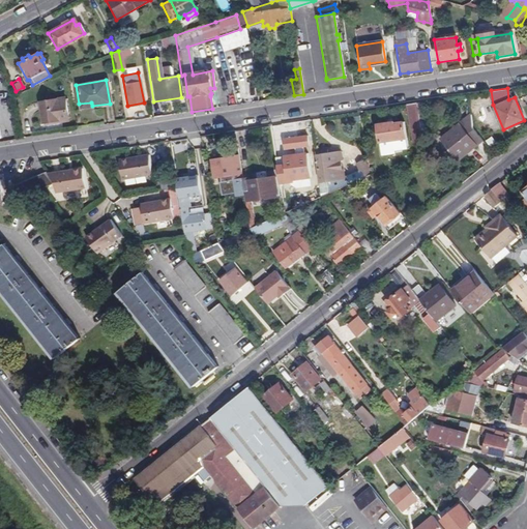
[(64,99),(38,103),(41,122),(58,120),(58,121),(67,120),(64,99)]
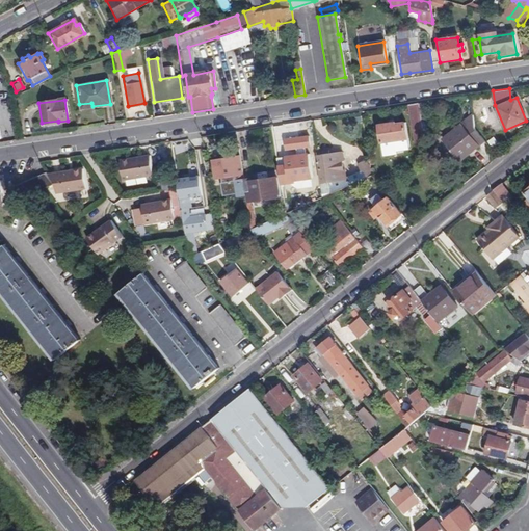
[(421,122),(425,122),(423,113),(427,113),(425,101),(418,103),(421,122)]
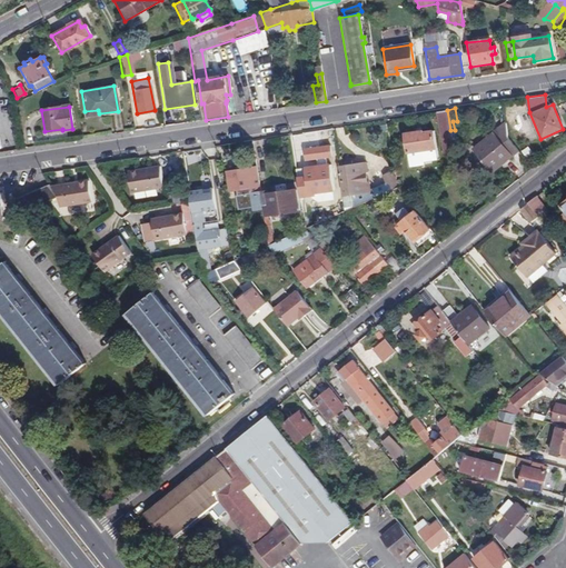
[(437,111),(440,131),(450,130),(447,110),(437,111)]
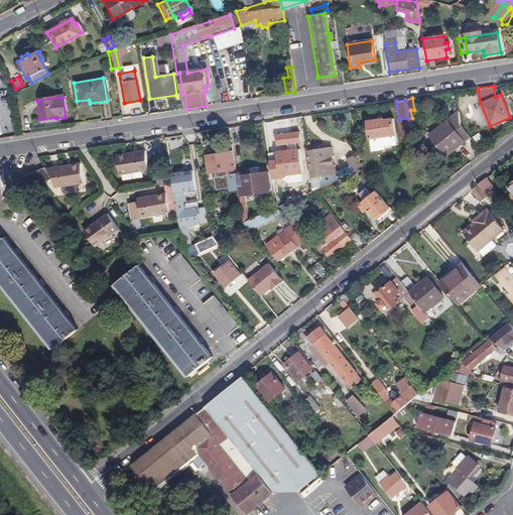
[(476,111),(467,114),(470,121),(479,118),(476,111)]
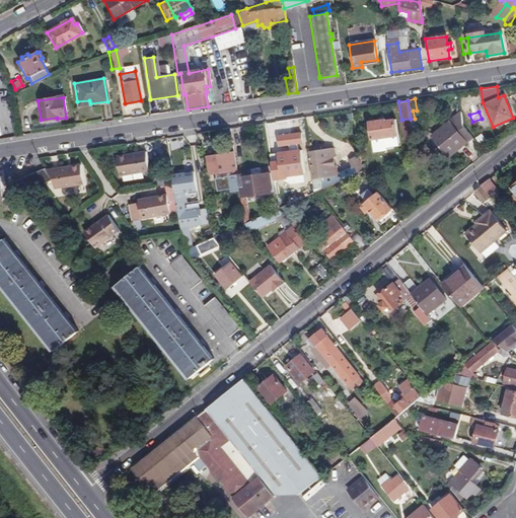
[(439,161),(470,136),(462,126),(460,113),(431,136),(442,149),(434,155),(439,161)]
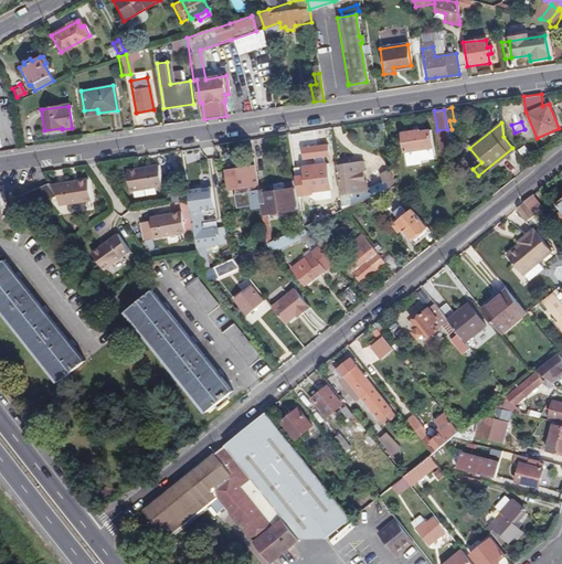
[(443,162),(452,161),(447,129),(437,130),(443,162)]
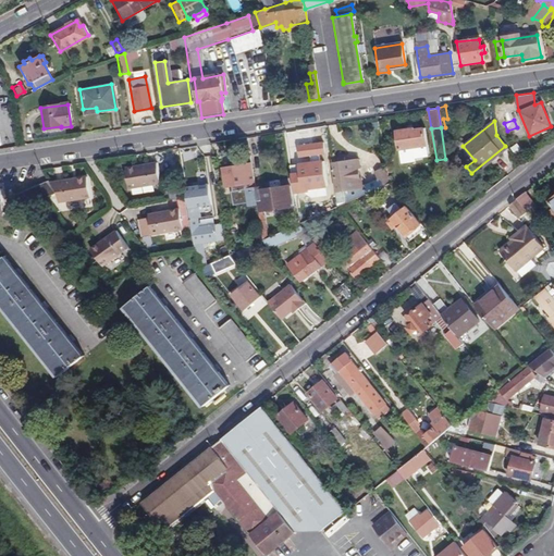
[(397,134),(399,149),(428,145),(426,131),(415,133),(415,131),(397,134)]
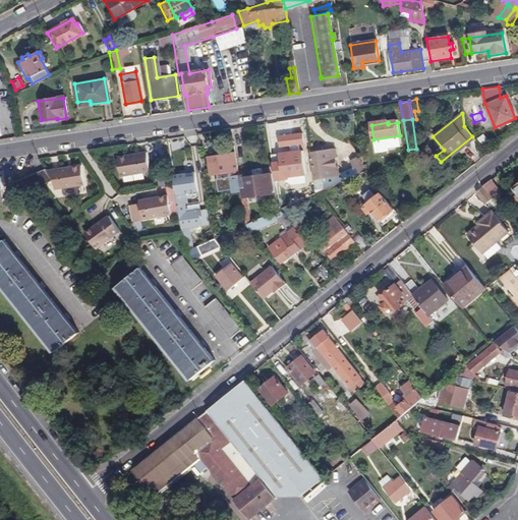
[(231,146),(229,128),(222,129),(225,146),(231,146)]
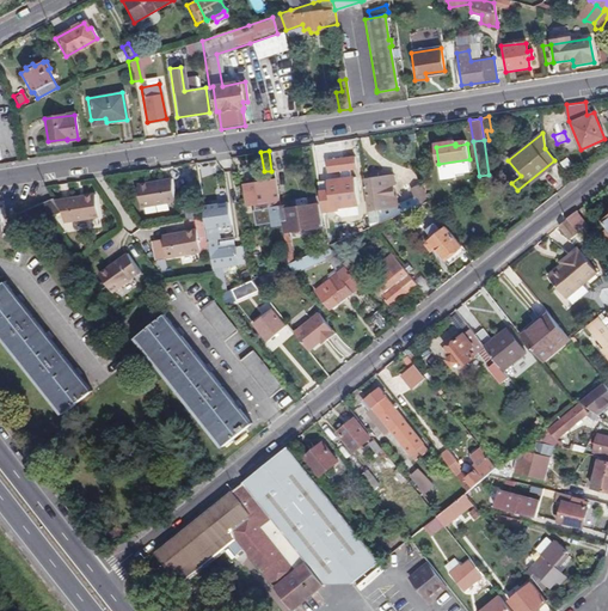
[(347,169),(354,167),(351,156),(323,159),(324,171),(337,170),(338,177),(314,179),(319,212),(335,211),(335,208),(356,205),(352,176),(348,177),(347,169)]
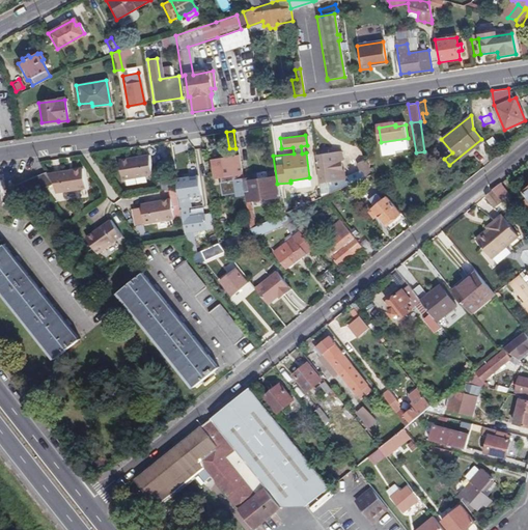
[(329,180),(330,193),(363,178),(360,171),(343,177),(339,151),(328,154),(328,149),(316,151),(321,182),(329,180)]
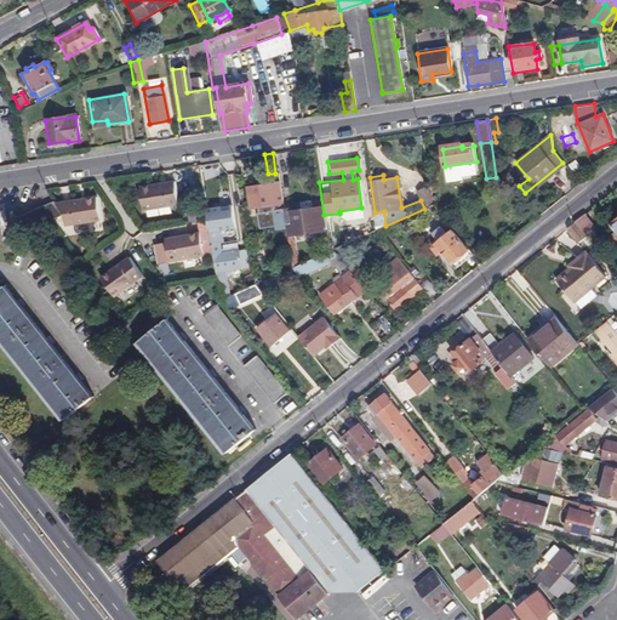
[(177,204),(176,193),(175,181),(140,187),(143,209),(177,204)]
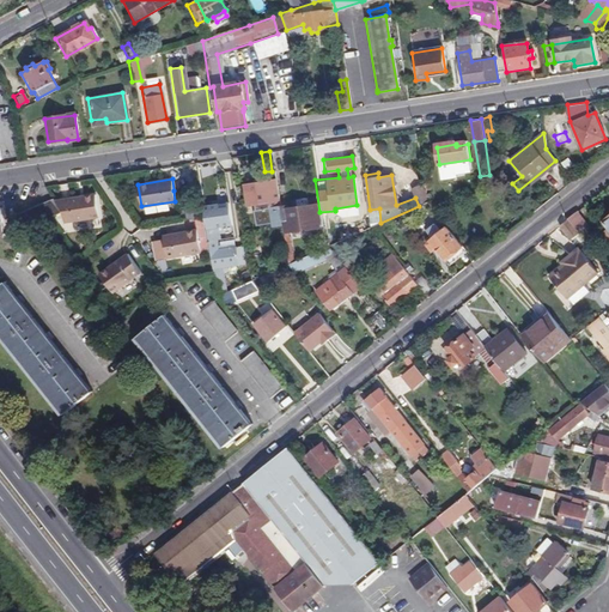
[(253,206),(254,211),(254,212),(251,212),(253,224),(268,222),(269,229),(282,228),(280,211),(279,201),(275,181),(243,186),(247,206),(253,206)]
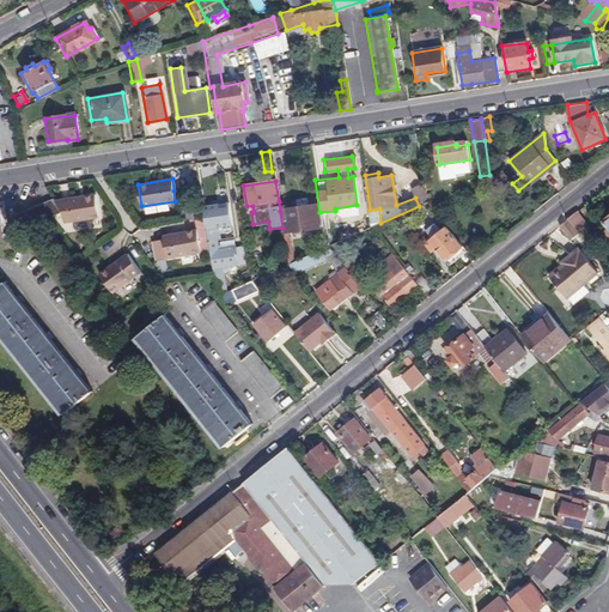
[(415,198),(419,206),(427,203),(422,185),(413,188),(415,198)]
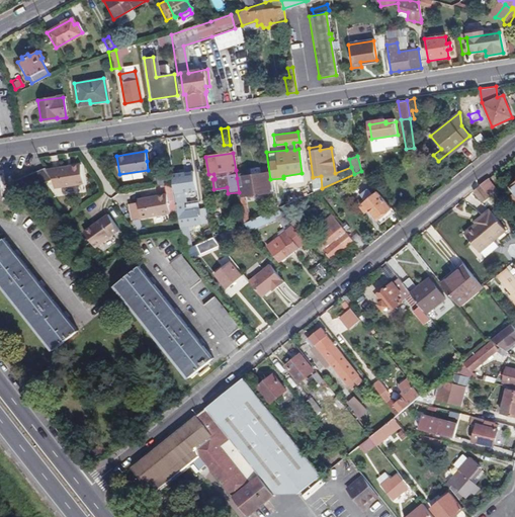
[(149,164),(150,173),(164,172),(163,163),(149,164)]
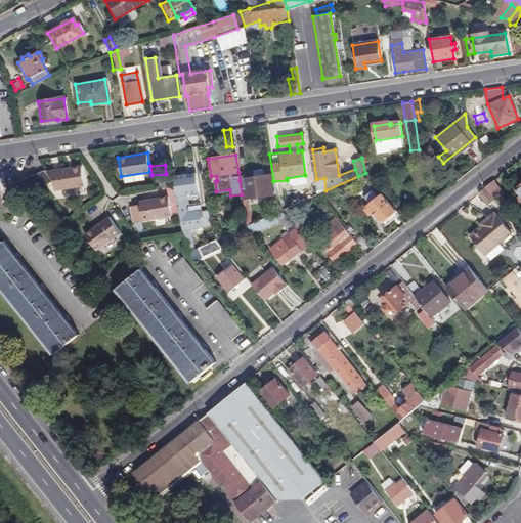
[(53,179),(54,189),(84,184),(81,166),(47,171),(53,179)]
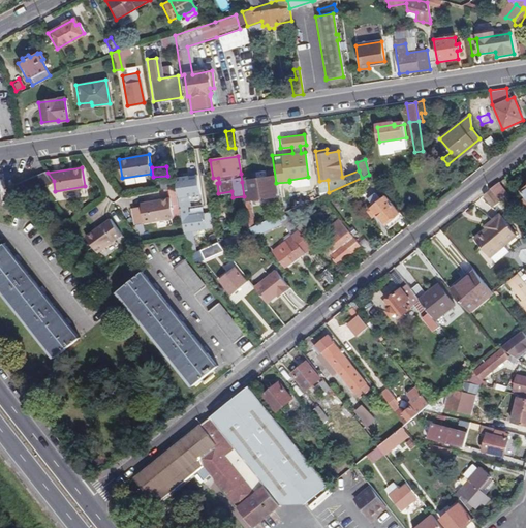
[(45,171),(14,183),(20,195),(40,186),(54,181),(48,173),(45,171)]
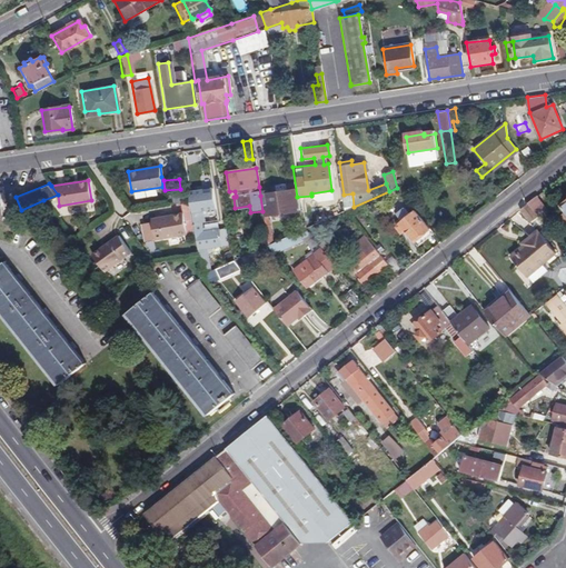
[(186,192),(190,223),(198,222),(201,222),(199,211),(212,209),(209,188),(186,192)]
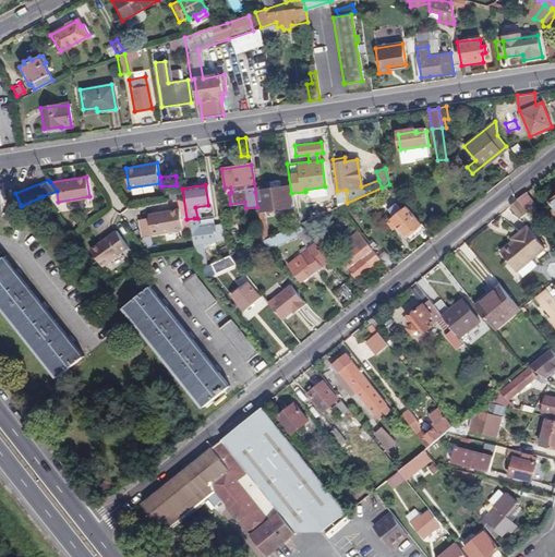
[(257,207),(263,240),(291,227),(299,225),(298,218),(268,231),(265,215),(263,215),(262,210),(292,206),(289,186),(255,192),(257,207)]
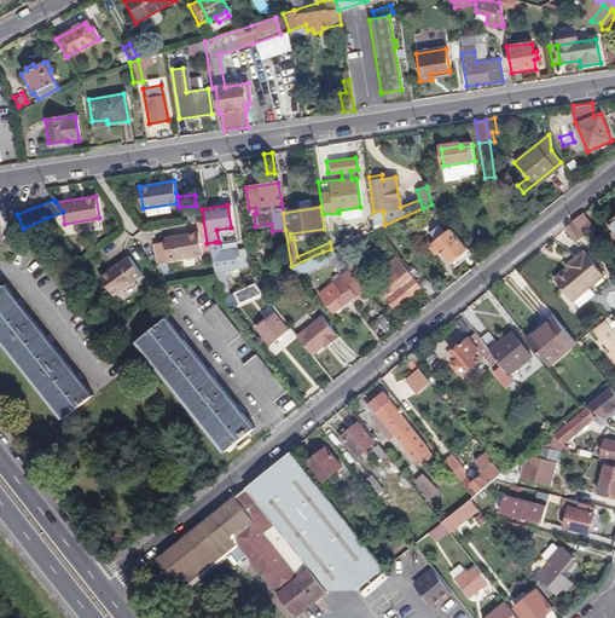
[(584,236),(585,237),(596,229),(582,213),(572,221),(584,236)]
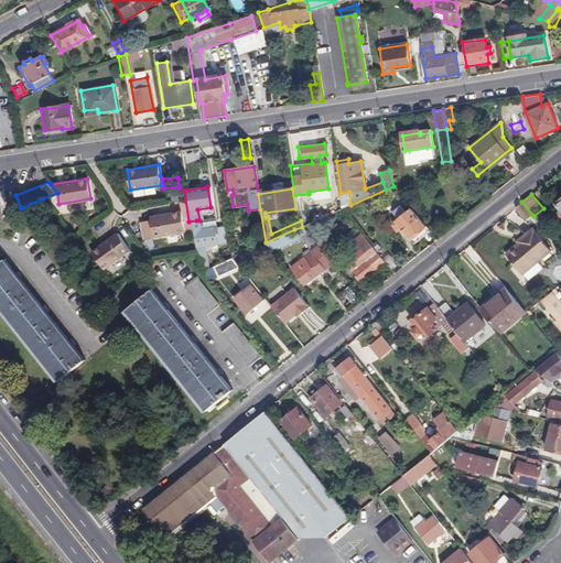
[(525,220),(532,215),(521,202),(515,207),(525,220)]
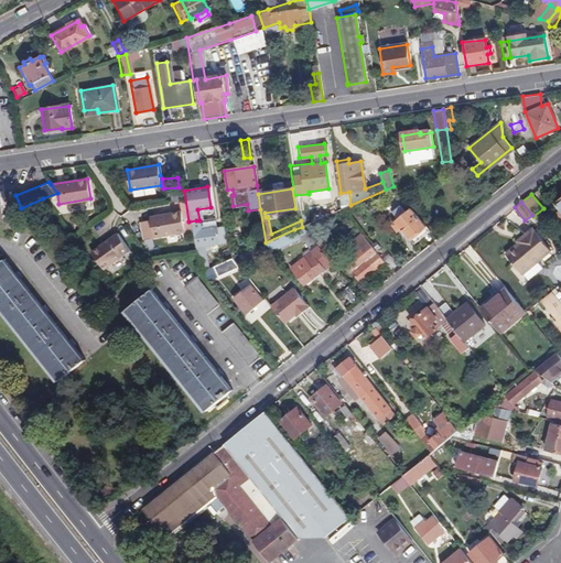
[(396,215),(403,209),(400,205),(392,210),(396,215)]
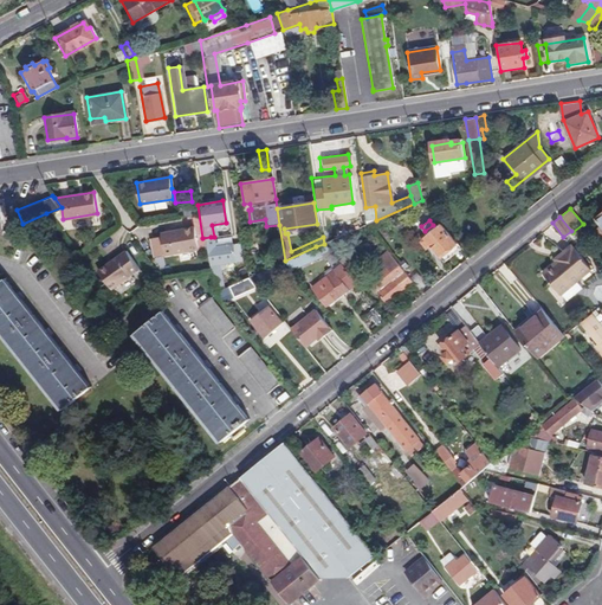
[(429,246),(438,258),(457,243),(441,223),(435,229),(424,238),(429,246)]
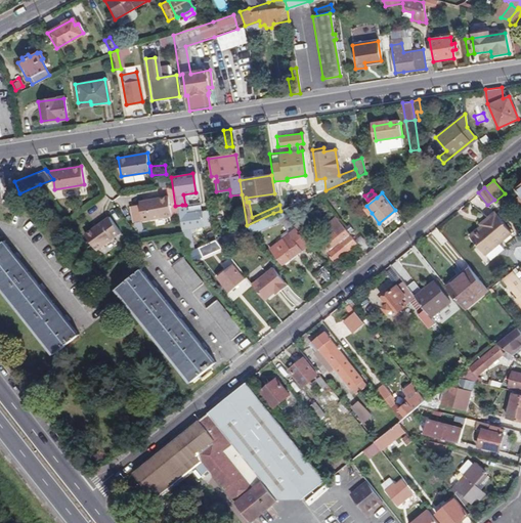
[(140,206),(142,219),(172,215),(169,195),(139,201),(140,206)]
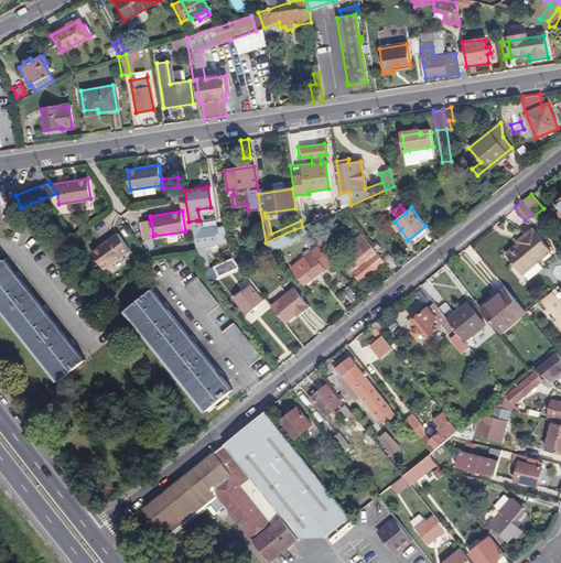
[(189,222),(193,248),(217,245),(215,227),(198,229),(196,220),(189,222)]
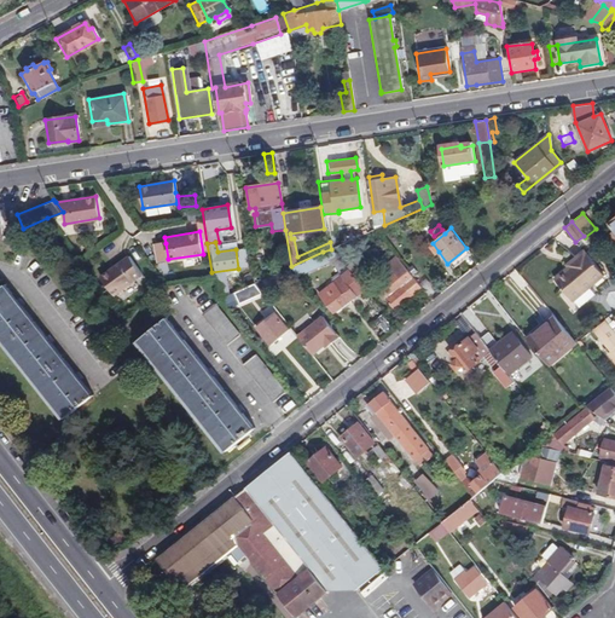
[(168,259),(166,243),(154,244),(156,261),(168,259)]
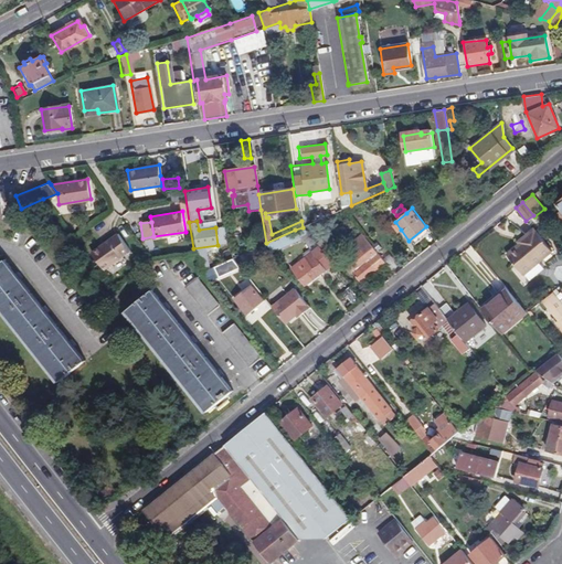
[(396,232),(401,230),(395,222),(391,225),(396,232)]
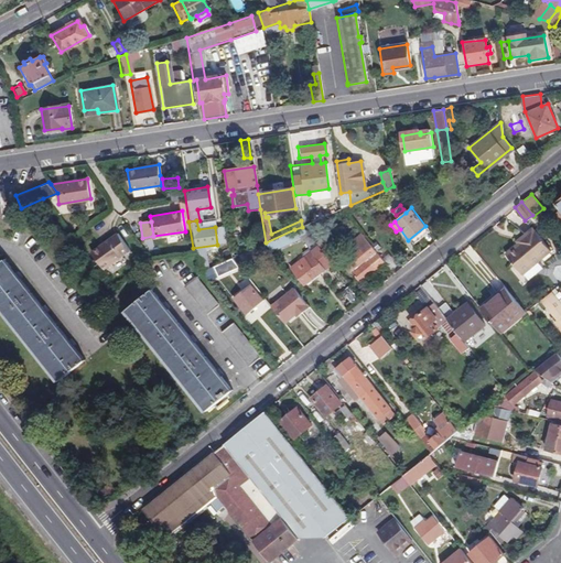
[(104,236),(111,235),(110,225),(95,226),(96,236),(104,235),(104,236)]
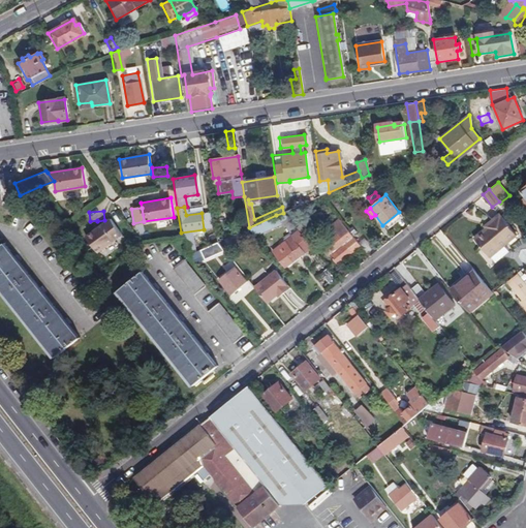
[(385,228),(402,215),(399,212),(382,225),(385,228)]
